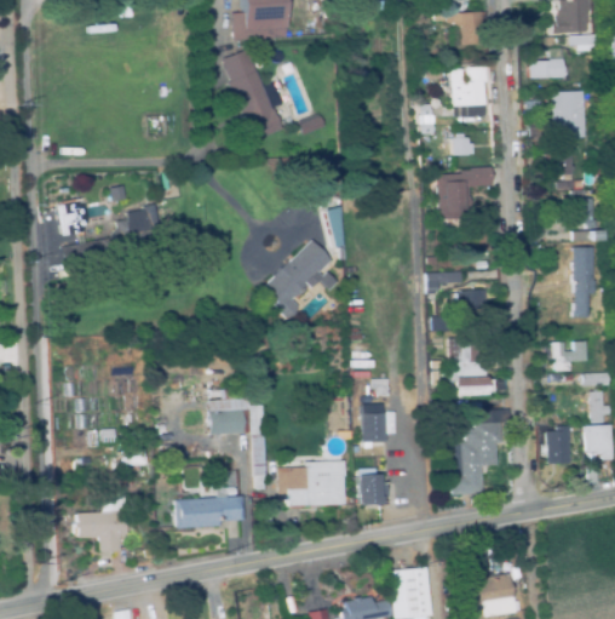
[(234,40),(233,13),(243,13),(242,0),(283,0),(286,38),(234,40)]
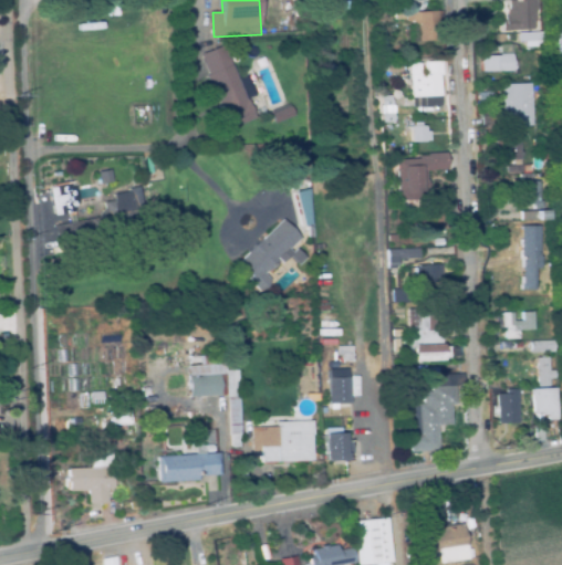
[(403,0),(404,8),(414,8),(414,9),(430,8),(429,0),(403,0)]
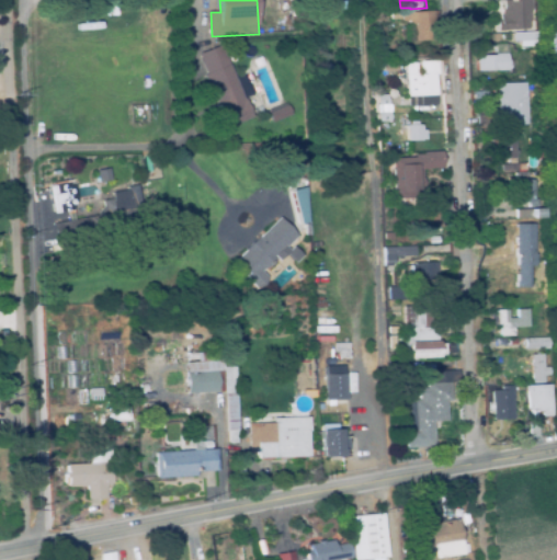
[(533,21),(533,27),(503,29),(502,22),(502,14),(507,14),(507,9),(509,9),(509,7),(509,0),(535,0),(536,6),(534,6),(534,8),(534,13),(534,21),(533,21)]
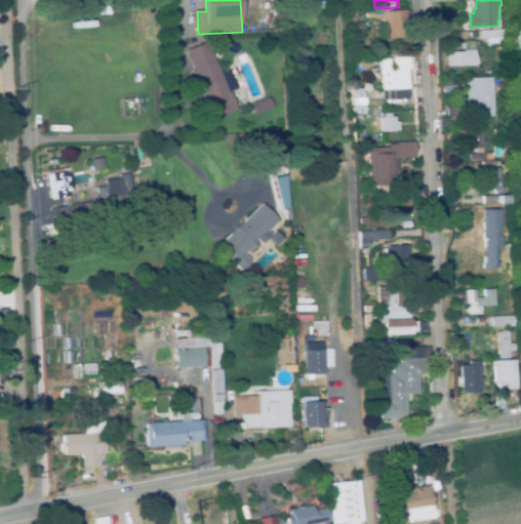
[(393,37),(392,24),(388,24),(387,18),(382,19),(381,11),(399,11),(399,13),(410,13),(411,36),(393,37)]
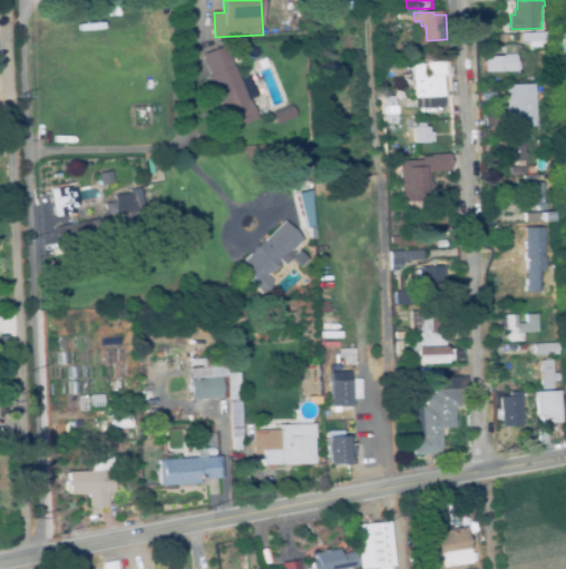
[(546,46),(546,41),(525,42),(525,33),(548,32),(549,46),(546,46)]
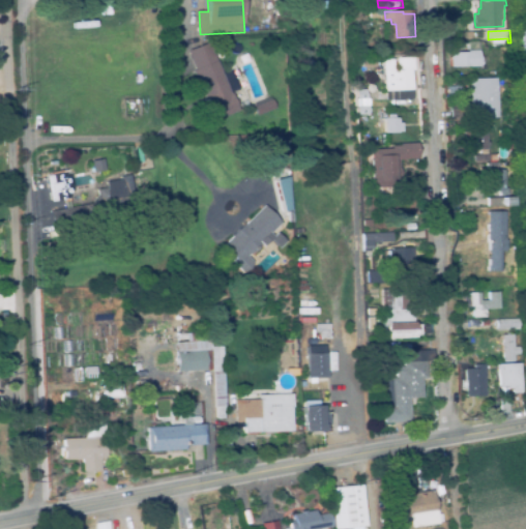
[(483,66),(455,66),(455,52),(471,53),(471,41),(483,41),(483,66)]
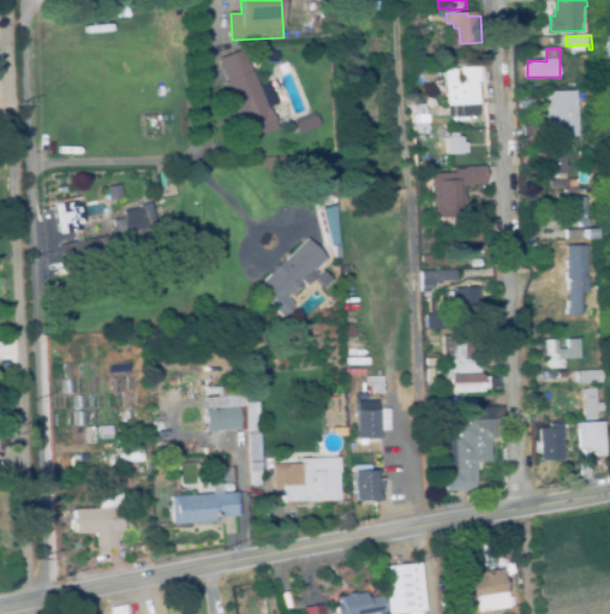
[(251,139),(241,118),(243,117),(228,82),(231,82),(221,60),(246,49),(270,108),(271,108),(280,127),(251,139)]
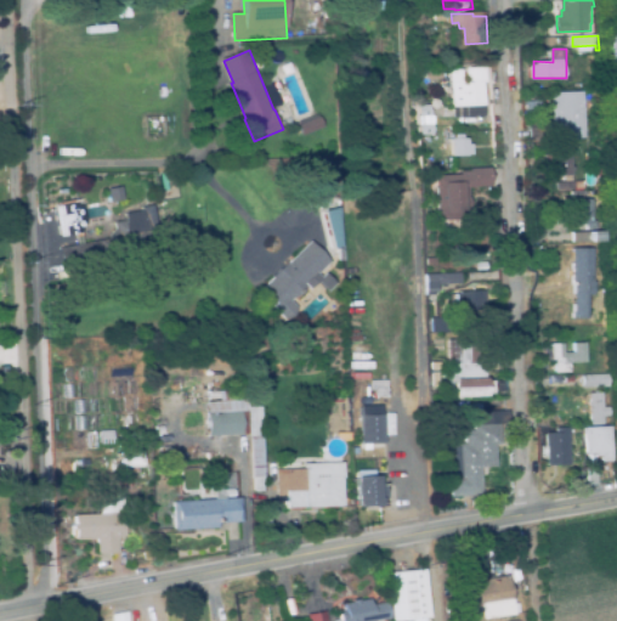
[(366,67),(374,69),(371,77),(363,74),(366,67)]
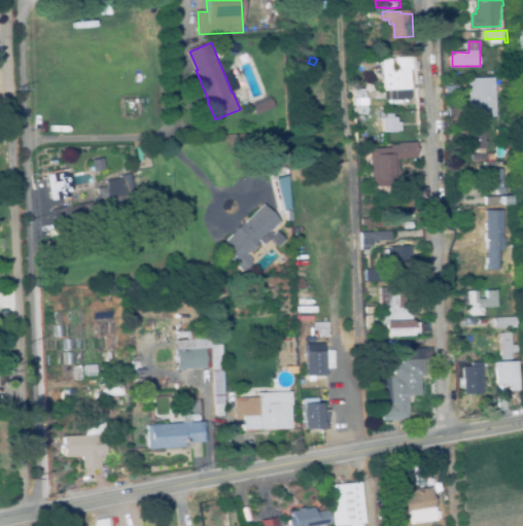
[(387,90),(386,60),(395,60),(395,61),(402,61),(402,58),(415,57),(416,70),(413,70),(413,89),(387,90)]
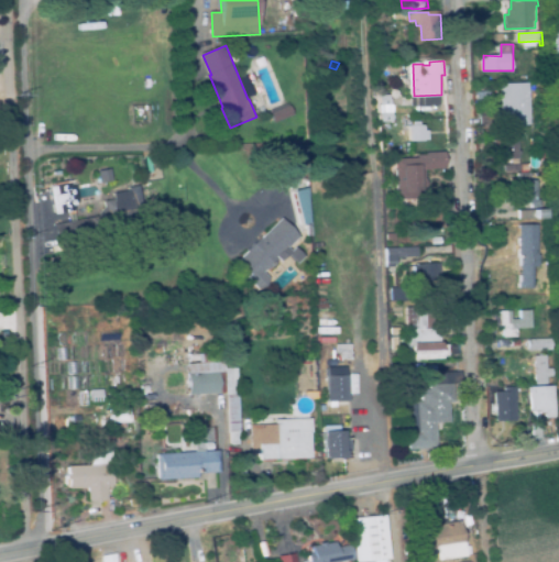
[(390,72),(390,62),(404,62),(404,72),(390,72)]
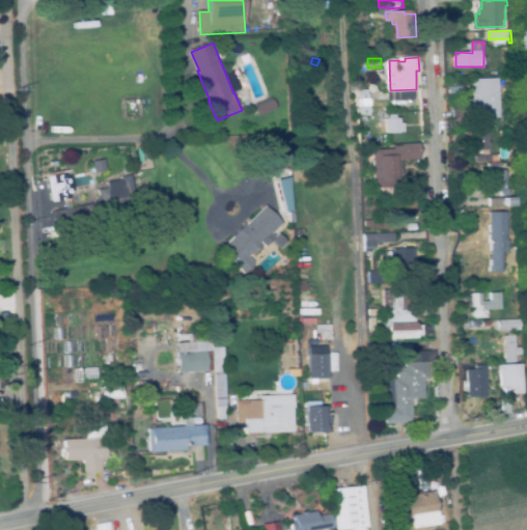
[(473,118),(472,79),(500,78),(501,117),(473,118)]
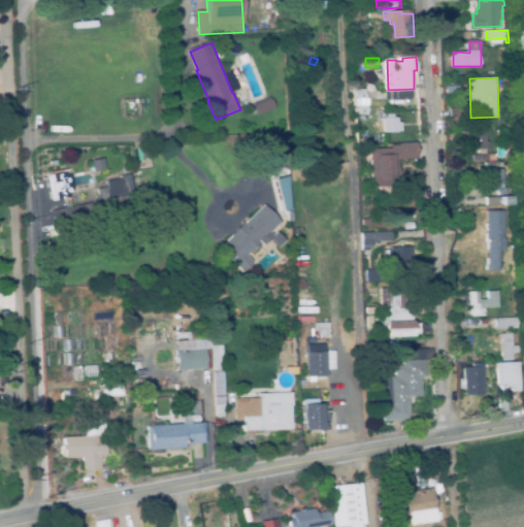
[(371,88),(373,105),(359,106),(358,89),(371,88)]
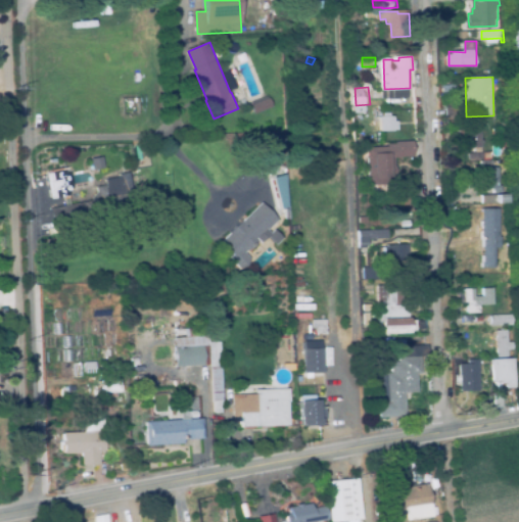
[(258,112),(255,104),(273,97),(276,105),(258,112)]
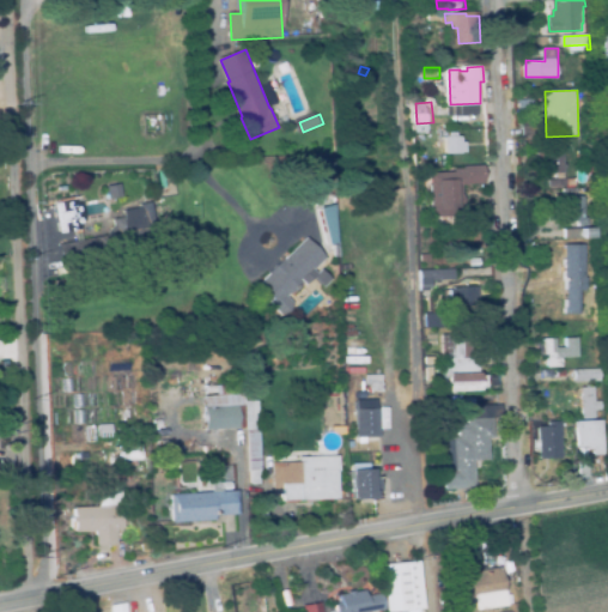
[(543,117),(543,135),(524,137),(523,126),(520,126),(520,117),(543,117)]
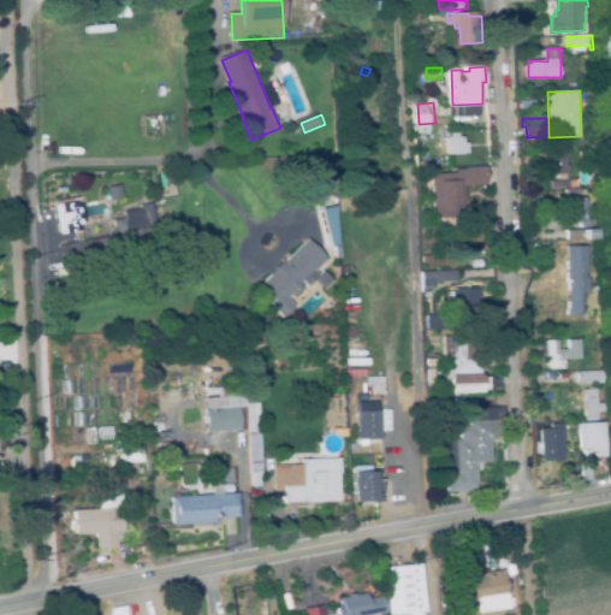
[(452,152),(452,135),(457,134),(457,130),(463,130),(463,134),(468,134),(468,139),(473,139),(473,151),(452,152)]
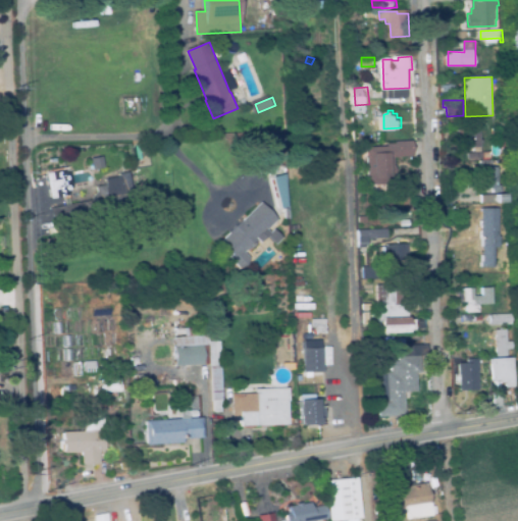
[(482,147),(462,147),(462,128),(482,128),(482,147)]
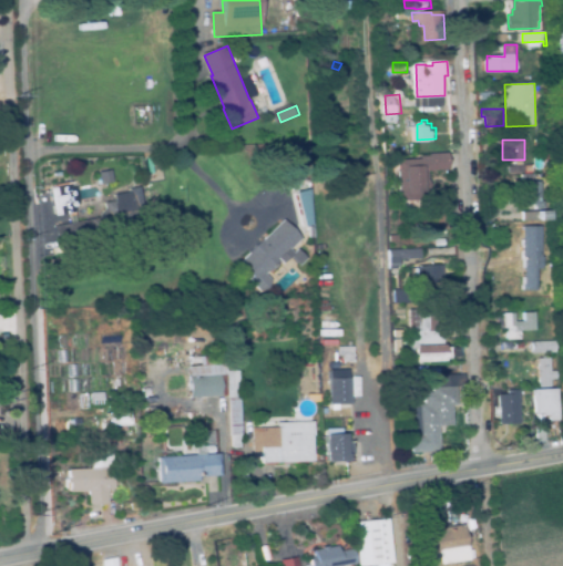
[(539,150),(539,140),(548,140),(548,150),(539,150)]
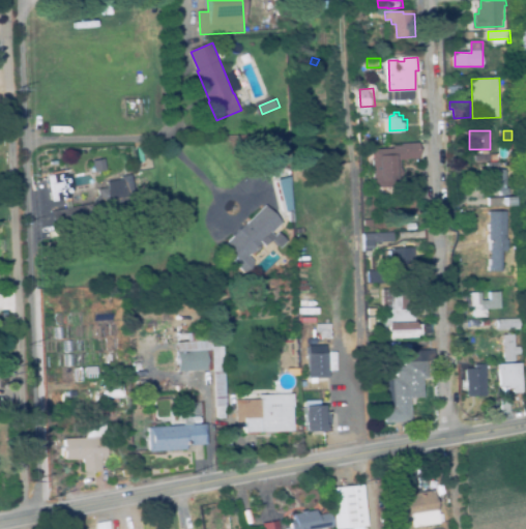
[(377,185),(375,147),(397,146),(397,144),(405,143),(405,141),(421,141),(422,156),(402,157),(404,184),(377,185)]
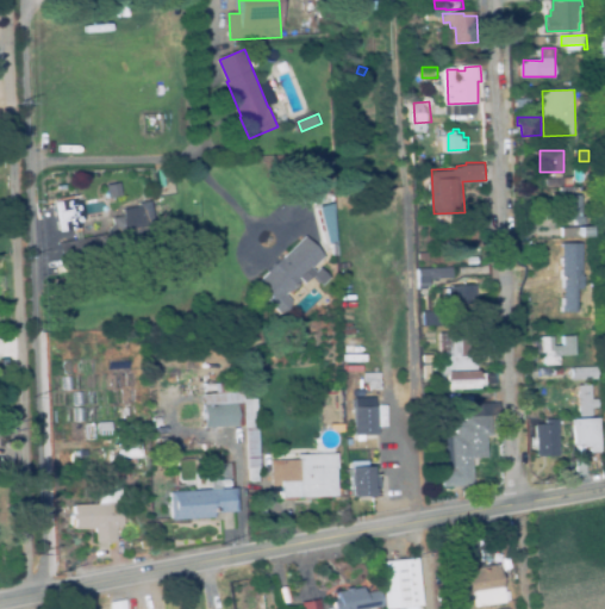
[(112,193),(110,181),(123,179),(125,192),(112,193)]
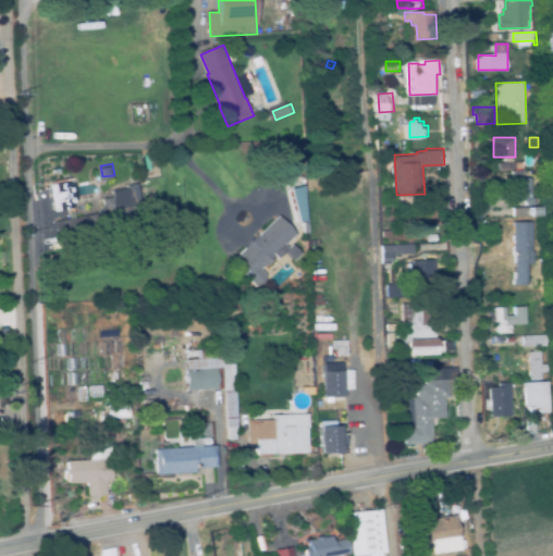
[(542,217),(516,215),(516,208),(529,208),(529,205),(527,204),(527,200),(513,200),(513,178),(533,178),(533,196),(537,196),(536,207),(542,207),(542,217)]
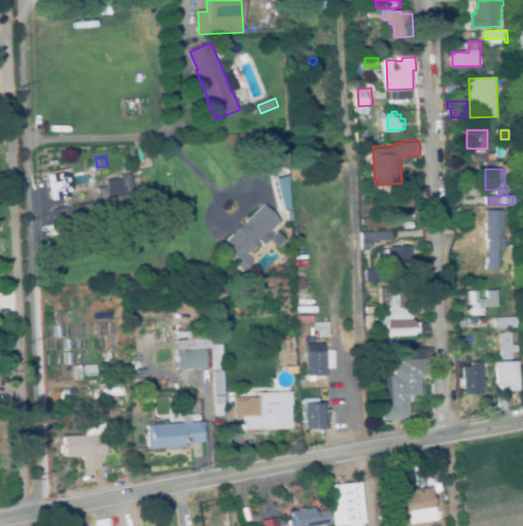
[(70,170),(70,172),(75,171),(78,186),(73,187),(74,194),(57,197),(53,173),(70,170)]
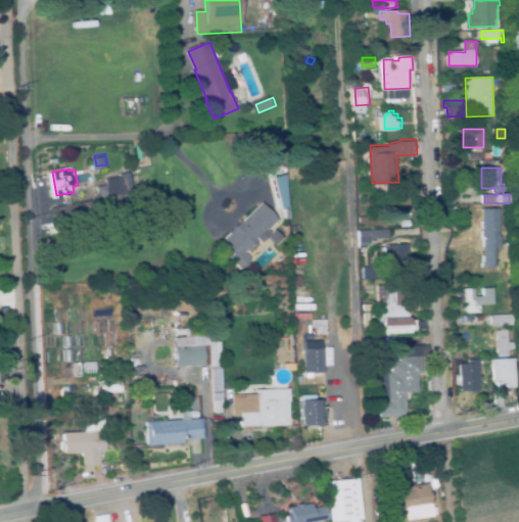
[(291,172),(293,204),(286,206),(278,175),(291,172)]
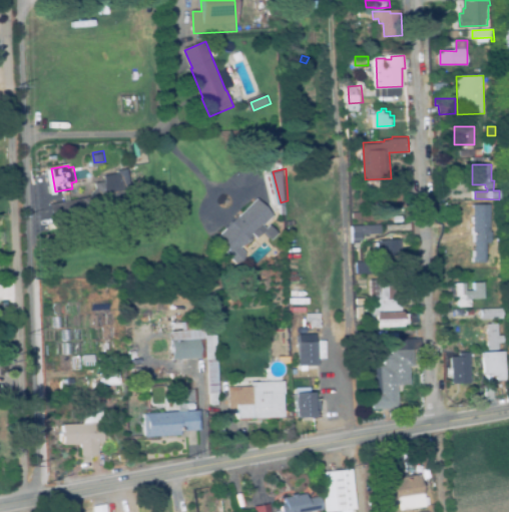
[(135,208),(54,222),(51,204),(94,197),(94,198),(100,197),(97,183),(106,181),(106,176),(119,174),(119,171),(128,169),(128,172),(135,208)]
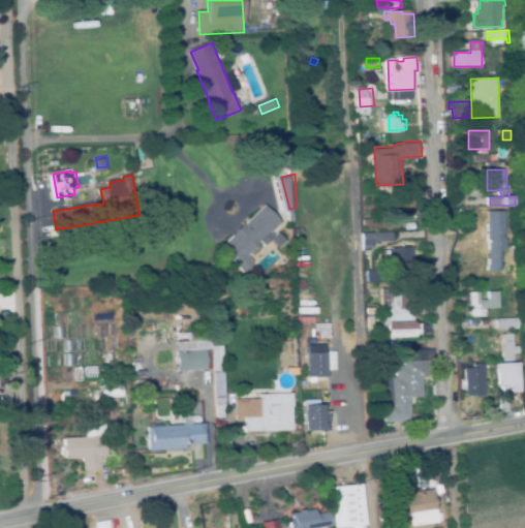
[(272,231),(275,235),(279,230),(286,239),(282,243),(280,245),(272,237),(265,244),(261,241),(249,253),(254,259),(244,270),(221,246),(266,204),(282,221),(272,231)]
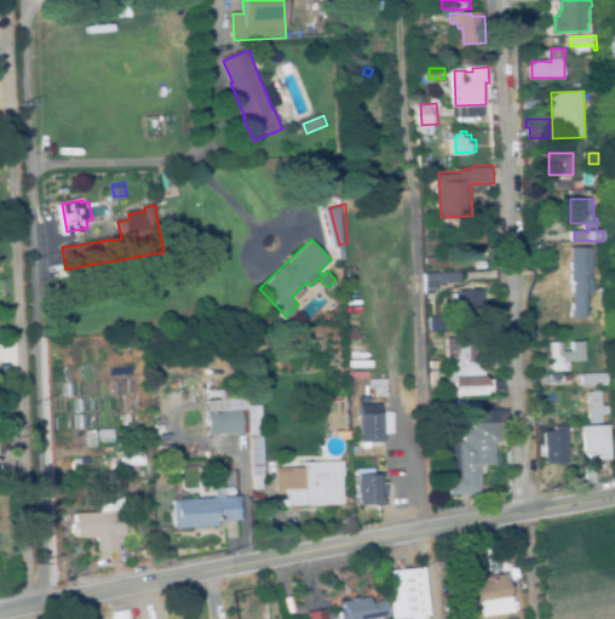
[(597,292),(580,292),(580,282),(567,282),(567,262),(595,263),(595,281),(597,281),(597,292)]
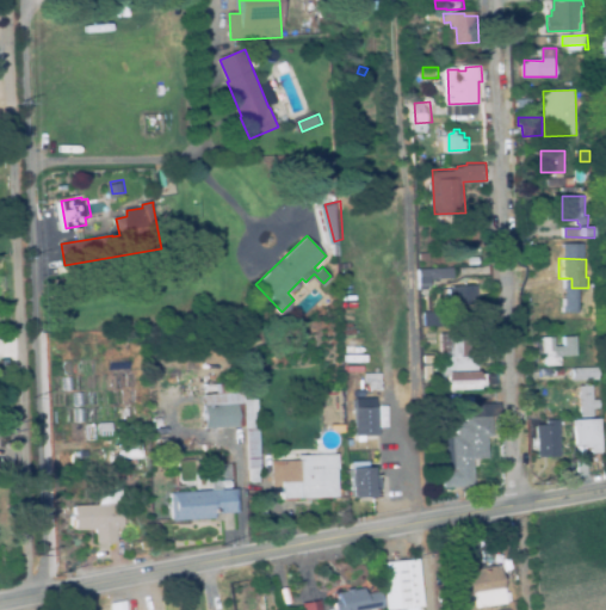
[(422,300),(421,270),(452,269),(452,278),(432,279),(432,287),(428,287),(428,300),(422,300)]
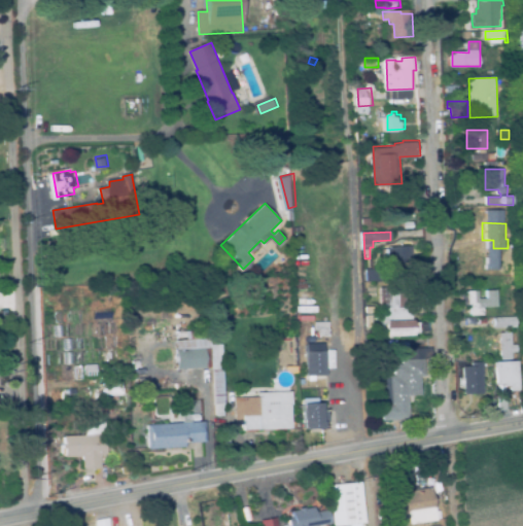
[(393,268),(393,264),(387,264),(387,255),(389,254),(388,247),(414,246),(414,263),(411,263),(411,267),(393,268)]
